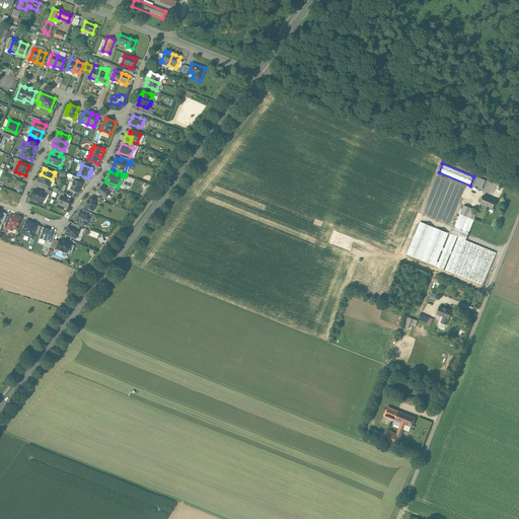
[(52,179),(41,174),(38,181),(41,182),(49,186),(50,186),(52,179)]
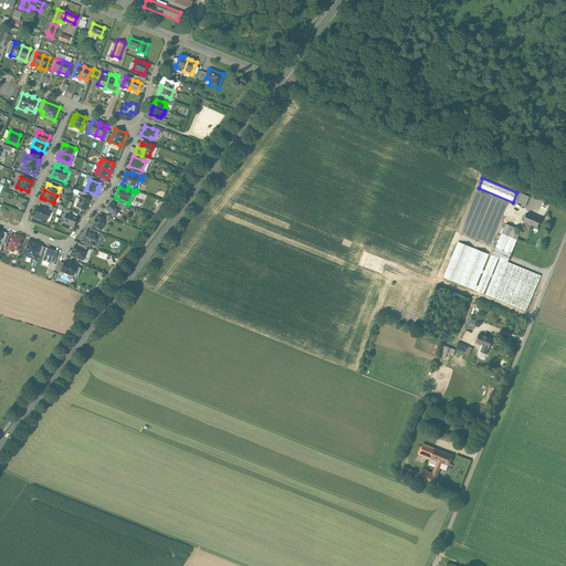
[(86,199),(81,196),(76,207),(85,210),(90,200),(86,199)]
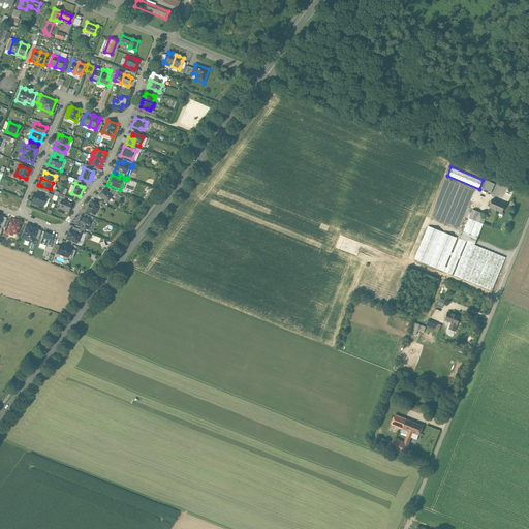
[(492,188),(485,185),(480,194),(489,197),(492,188)]
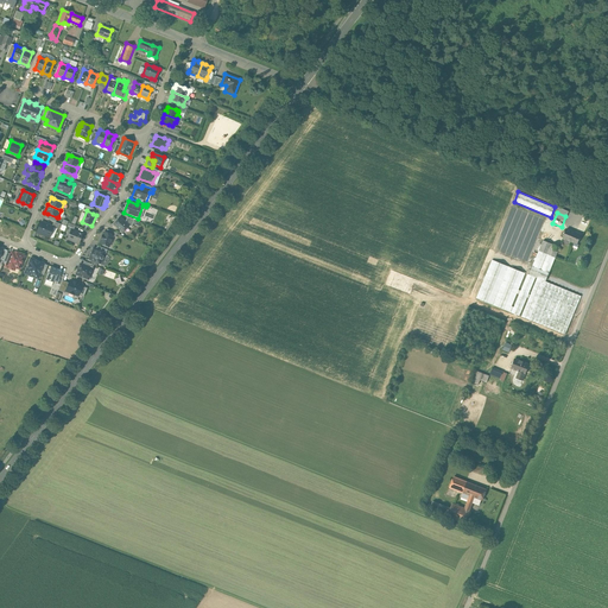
[(125,222),(119,217),(114,225),(122,232),(128,226),(125,222)]
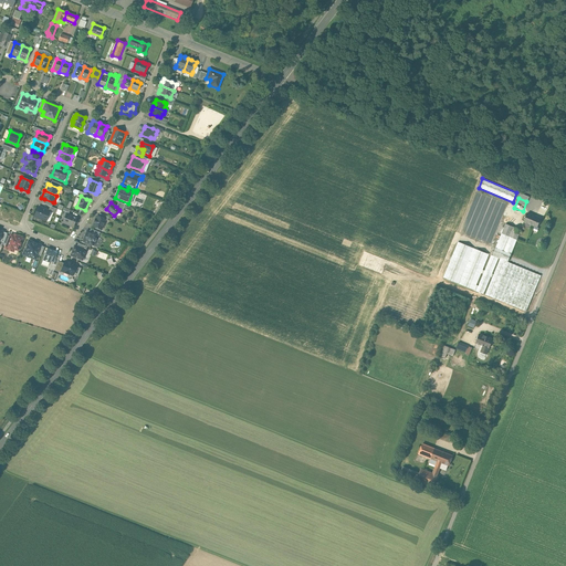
[(125,205),(118,202),(117,206),(116,207),(119,210),(123,211),(125,205)]
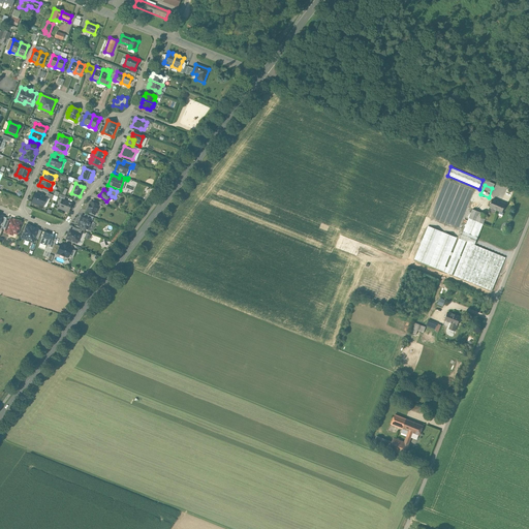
[(47,197),(36,193),(32,203),(44,208),(49,198),(54,200),(55,196),(49,193),(47,197)]
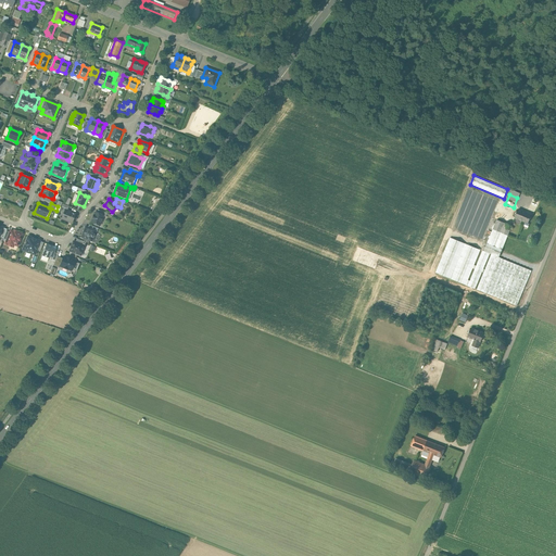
[(76,214),(65,210),(61,218),(68,222),(68,223),(72,224),(72,223),(76,214)]
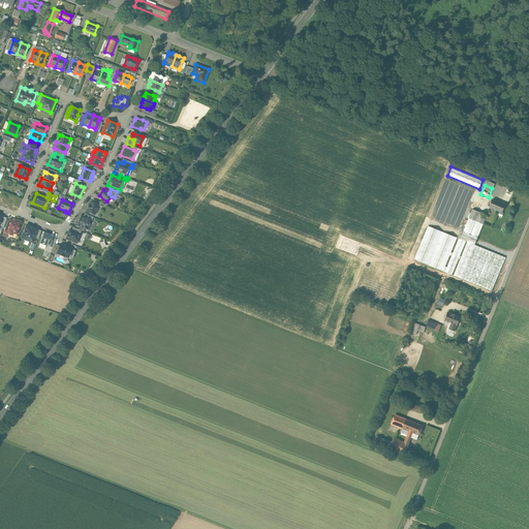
[(505,205),(493,199),(490,208),(502,213),(505,205)]
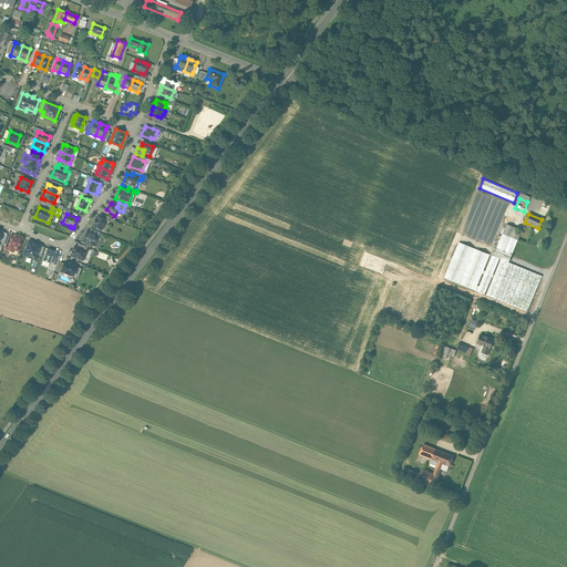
[(105,219),(99,217),(98,216),(96,220),(95,219),(94,223),(95,223),(93,227),(101,229),(103,226),(104,227),(105,224),(104,224),(105,219)]
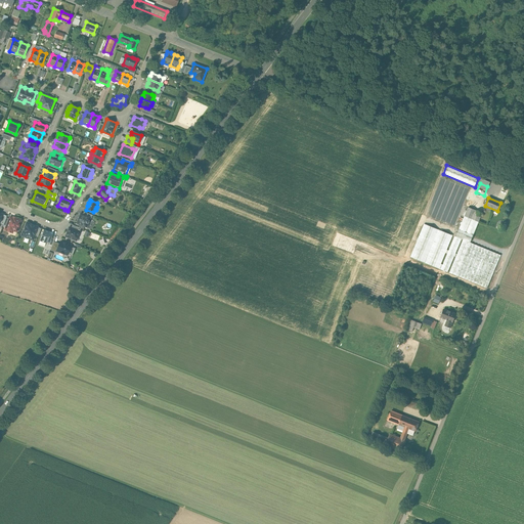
[(432,218),(454,226),(461,209),(448,205),(447,209),(436,205),(432,218)]
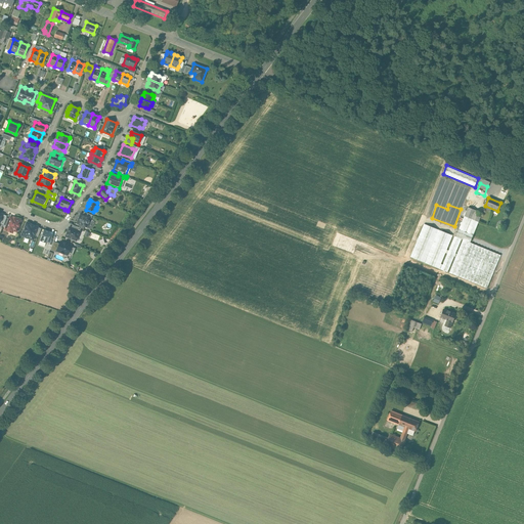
[(468,207),(459,229),(455,236),(454,236),(441,269),(447,272),(462,239),(463,239),(449,273),(487,289),(500,255),(470,243),(482,213),(468,207)]
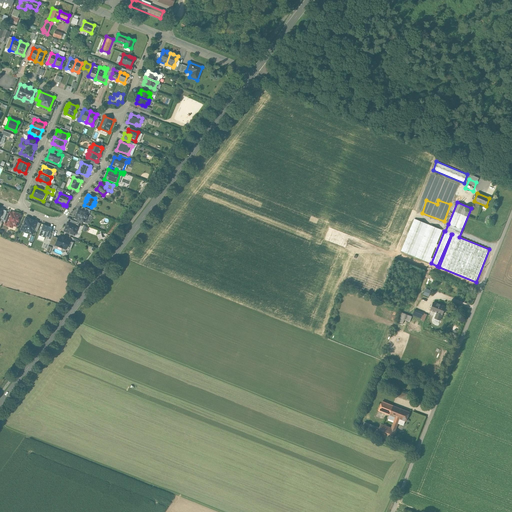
[(79,209),(75,218),(84,221),(88,213),(81,210),(79,209)]
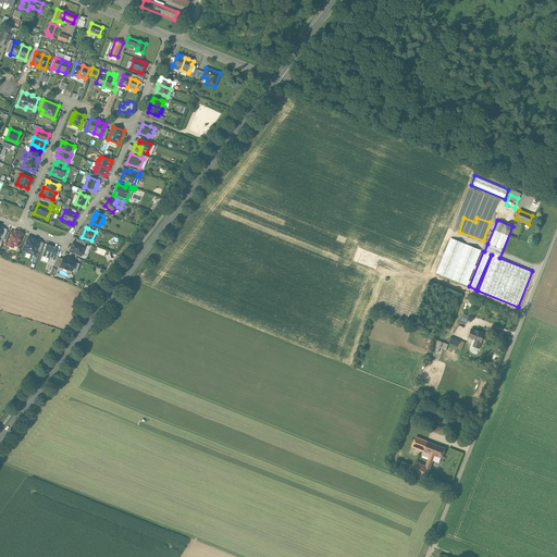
[(16,232),(16,233),(11,232),(11,233),(10,233),(7,242),(5,244),(9,246),(10,244),(17,246),(22,235),(16,232)]
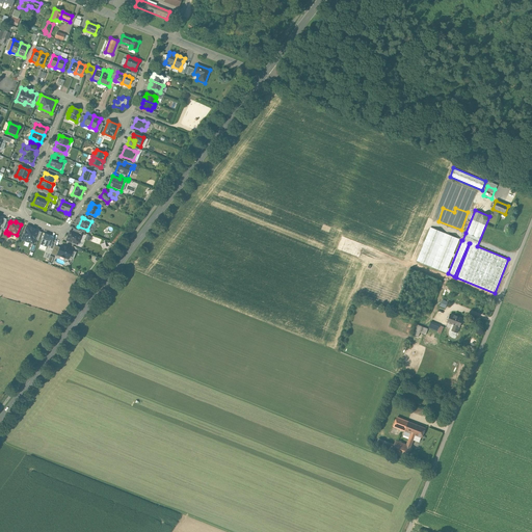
[(27,227),(21,241),(34,246),(41,232),(27,227)]
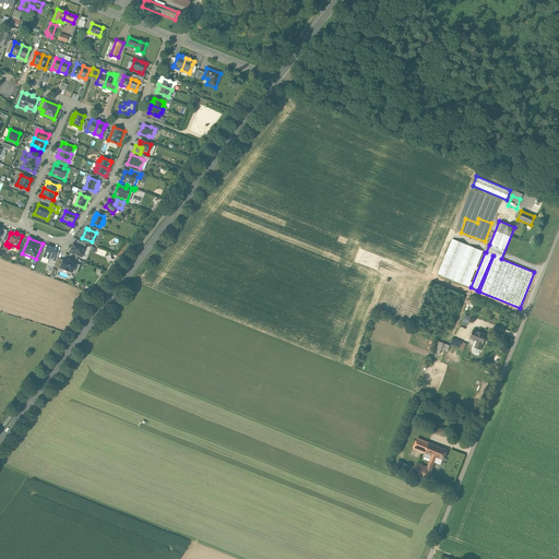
[(483,251),(452,239),(438,274),(468,286),(483,251)]
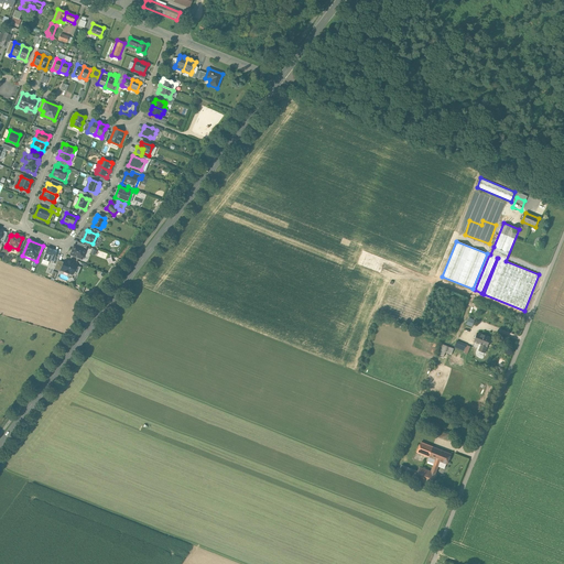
[(86,249),(74,245),(73,249),(72,249),(71,251),(71,252),(72,252),(71,255),(80,259),(80,258),(82,259),(84,255),(86,249)]
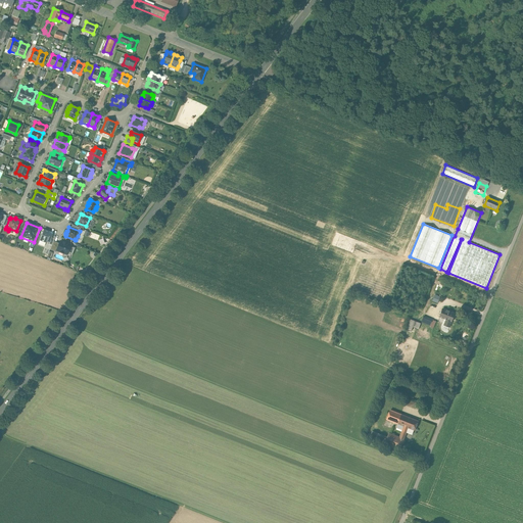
[(50,232),(44,229),(40,240),(46,242),(46,241),(49,242),(52,235),(49,234),(50,232)]
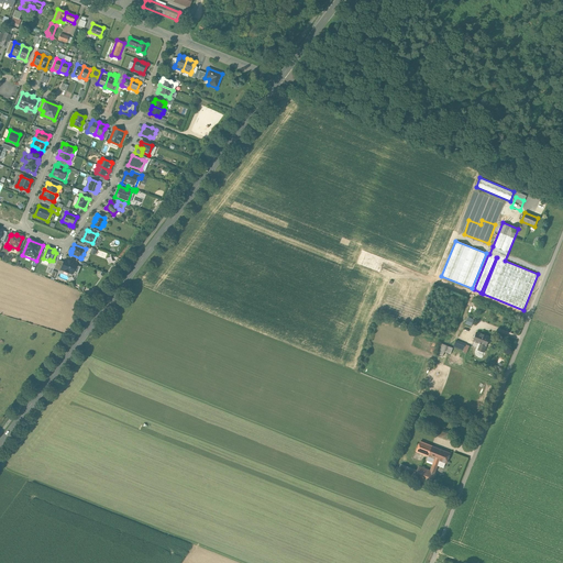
[(79,265),(65,261),(62,271),(75,275),(79,265)]
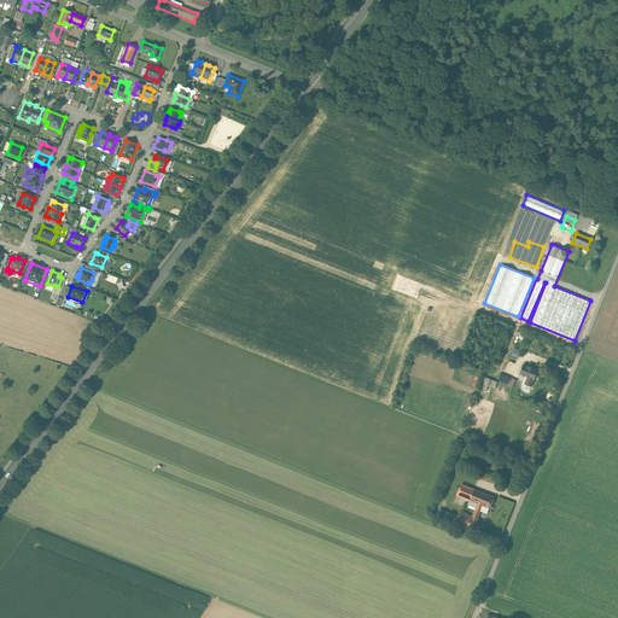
[(537,369),(528,366),(524,375),(528,377),(524,384),(531,386),(534,379),(537,369)]
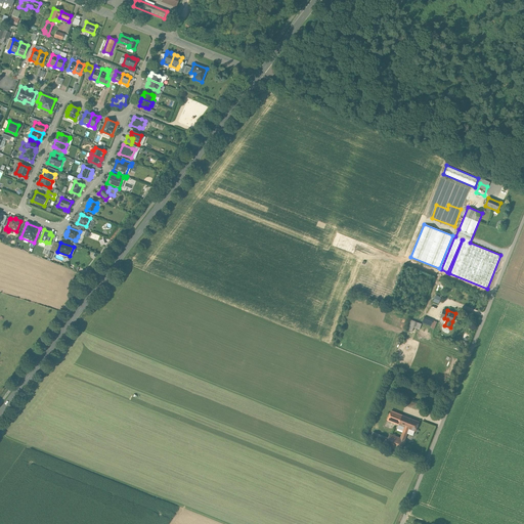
[(434,320),(425,317),(423,321),(432,325),(434,320)]
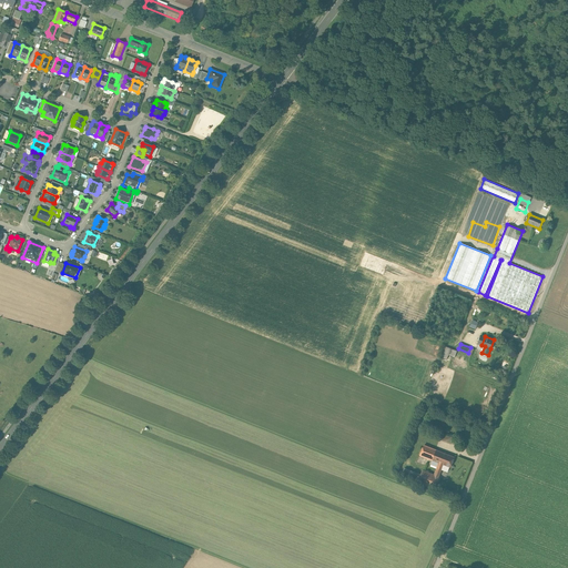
[(456,351),(446,347),(442,357),(447,359),(448,355),(454,357),(456,351)]
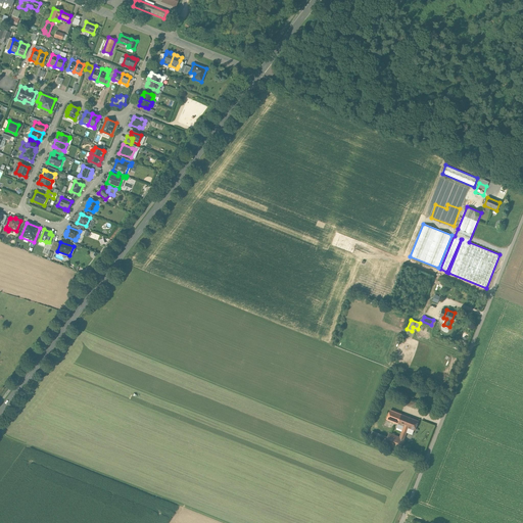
[(401,415),(390,410),(387,419),(398,423),(401,415)]
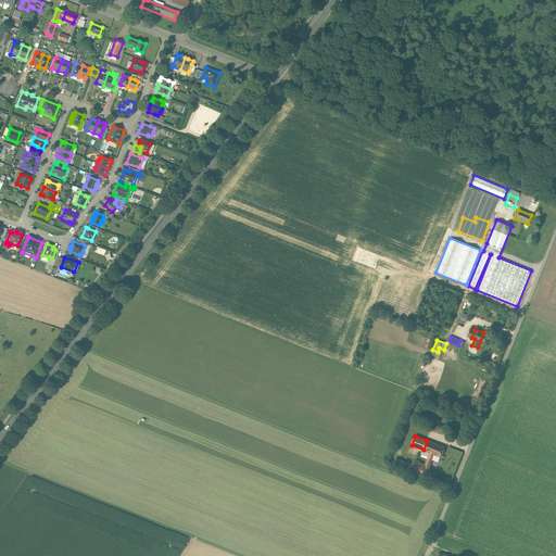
[(437,444),(427,441),(424,450),(429,452),(432,453),(437,444)]
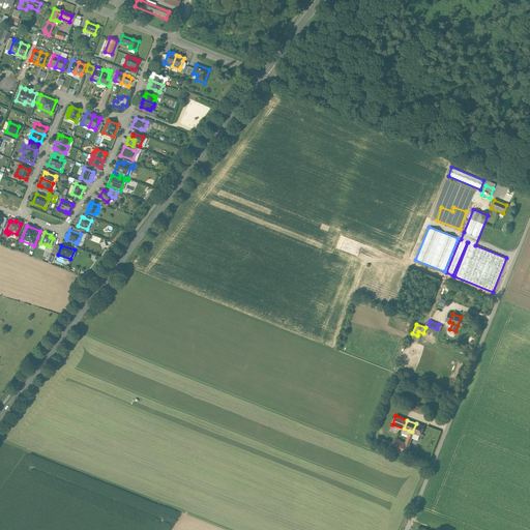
[(423,427),(416,423),(412,432),(414,433),(420,435),(423,427)]
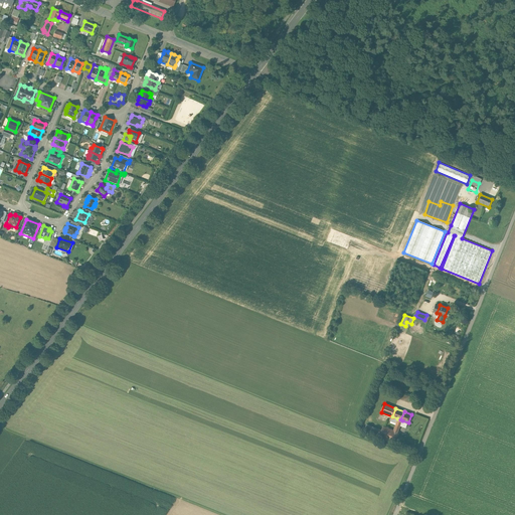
[(397,418),(393,430),(397,432),(402,420),(400,419),(397,418)]
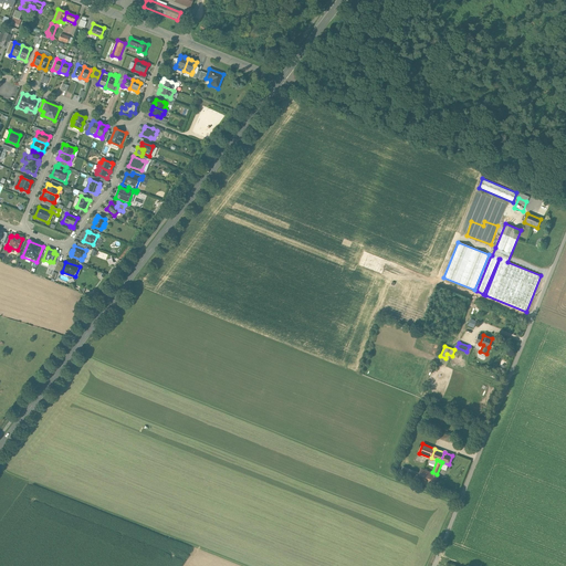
[(419,472),(402,465),(399,473),(416,480),(419,472)]
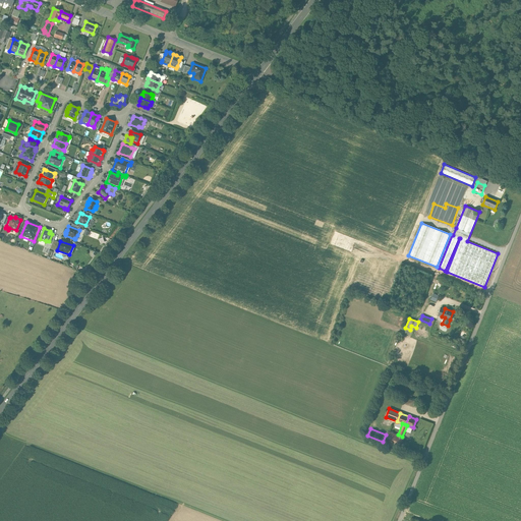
[(398,435),(387,430),(386,435),(383,442),(398,448),(402,437),(398,435)]
